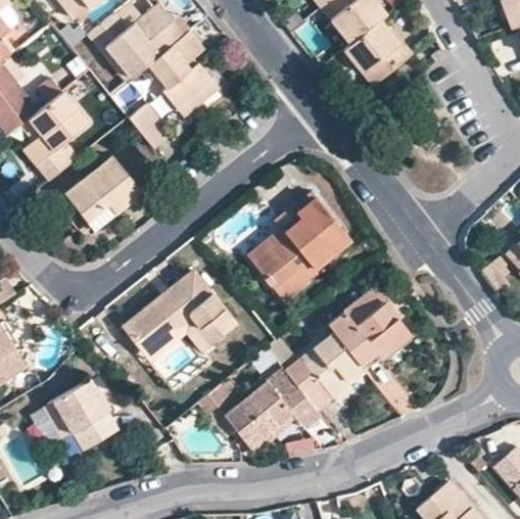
[(57,0),(73,18),(95,0),(57,0)]
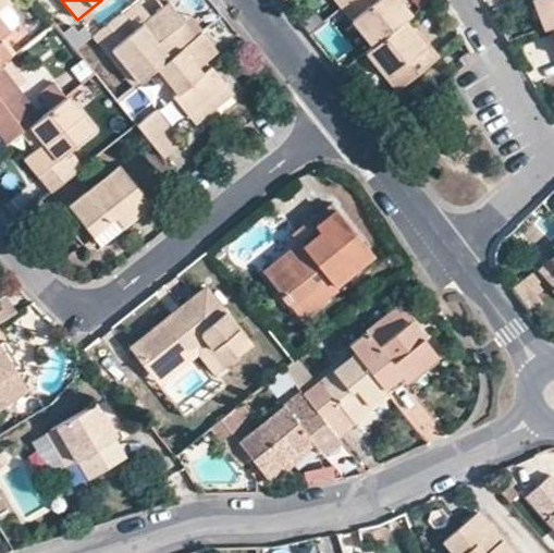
[(334,0),(316,0),(323,9),(334,0)]
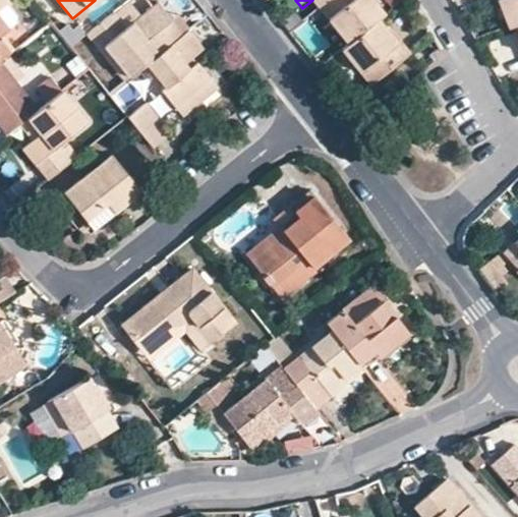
[(312,0),(321,10),(333,0),(312,0)]
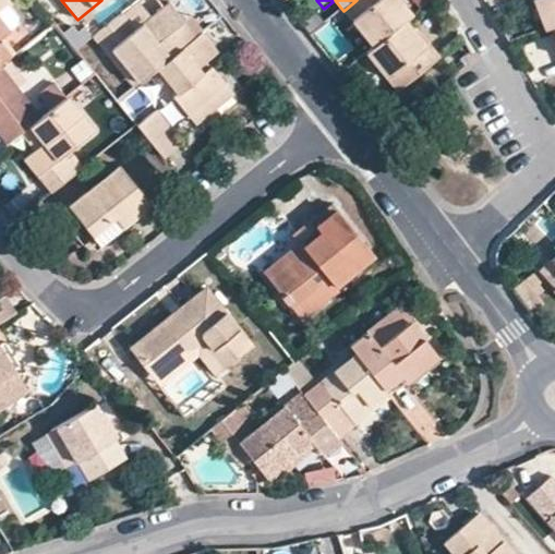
[(397,0),(357,0),(344,11),(374,49),(406,25),(413,19),(397,0)]
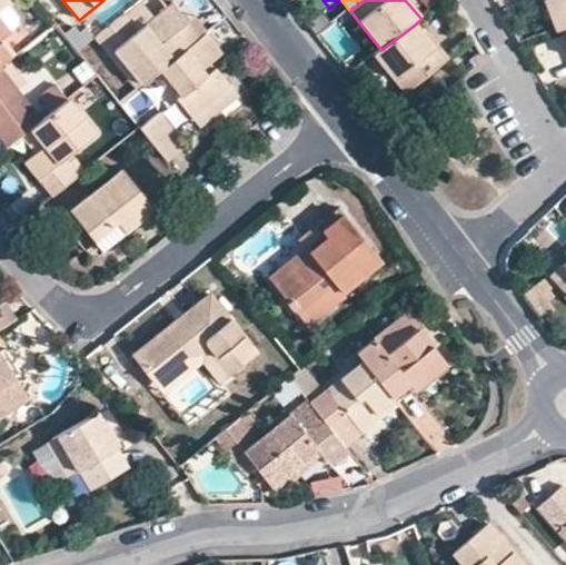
[(565,0),(545,0),(550,12),(558,33),(565,31),(565,0)]
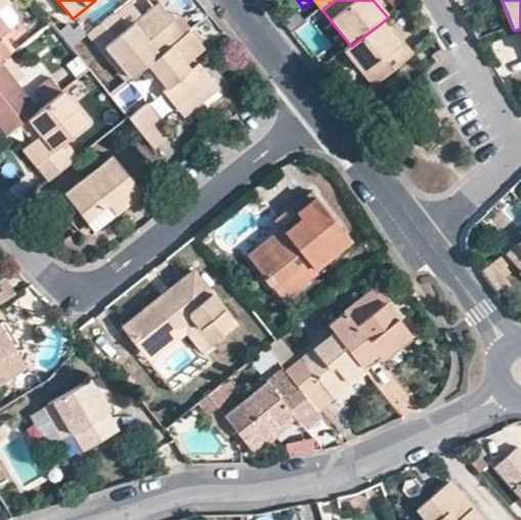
[(129,2),(115,13),(127,29),(141,17),(129,2)]
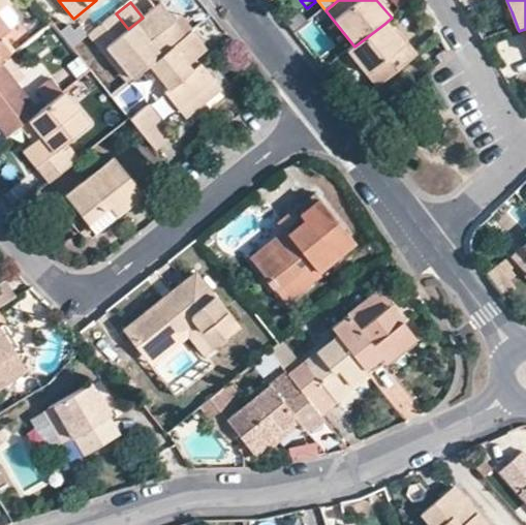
[(160,3),(143,18),(128,29),(116,13),(87,36),(101,54),(109,49),(133,80),(149,67),(186,36),(160,3)]
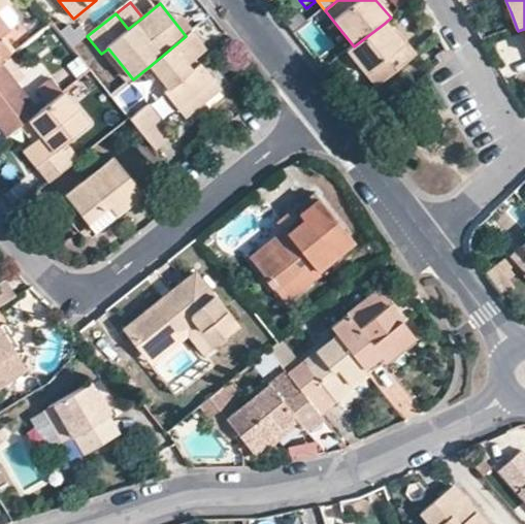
[(0,61),(9,55),(0,42),(0,35),(7,30),(0,20),(0,61)]
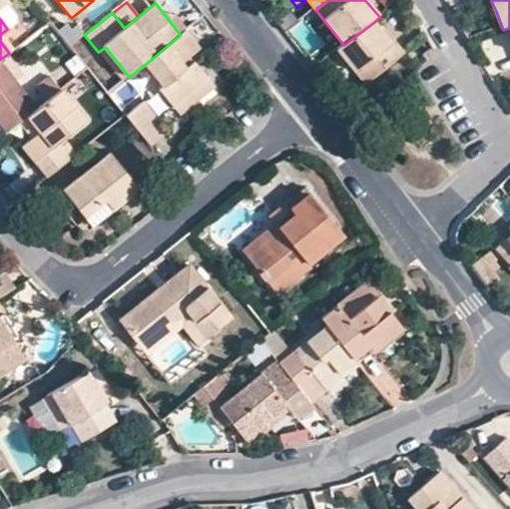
[(367,85),(400,57),(373,23),(344,45),(338,52),(354,70),(367,85)]
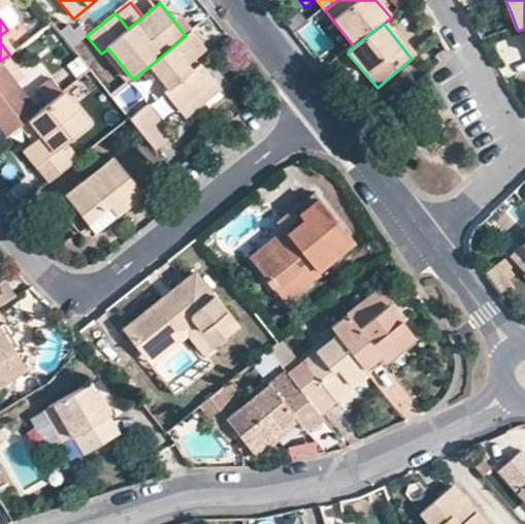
[(199,66),(190,73),(186,67),(204,52),(190,33),(186,36),(149,67),(167,90),(164,93),(178,110),(212,85),(199,66)]
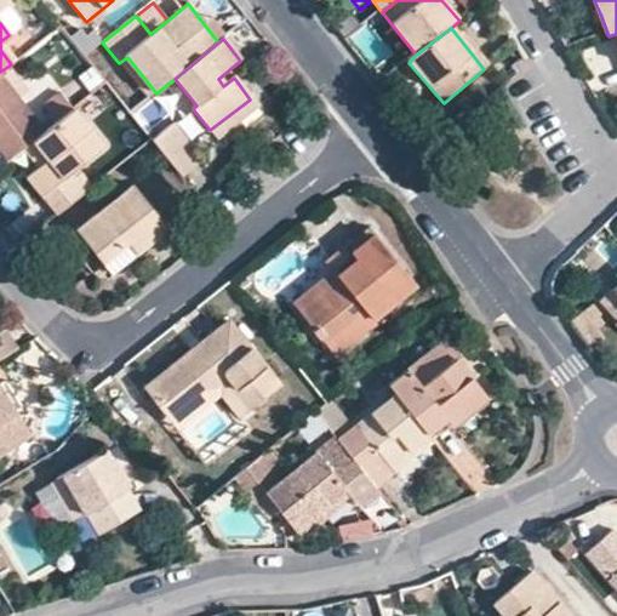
[(127,57),(119,63),(148,100),(156,93),(127,57)]
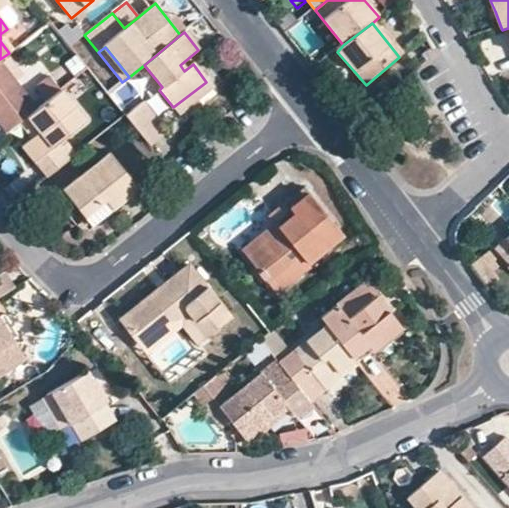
[(28,116),(36,110),(0,63),(0,124),(7,133),(28,116)]
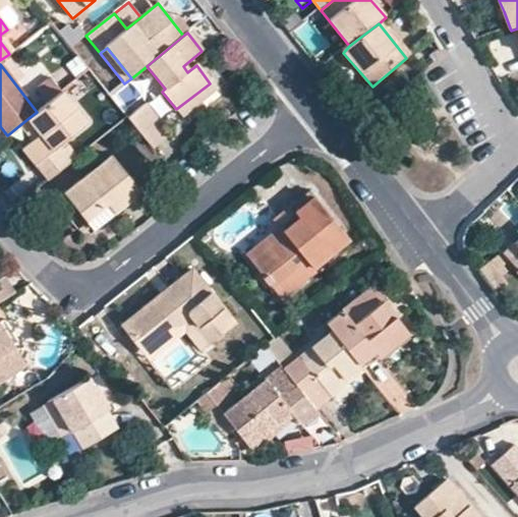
[(176,109),(182,117),(216,91),(210,83),(176,109)]
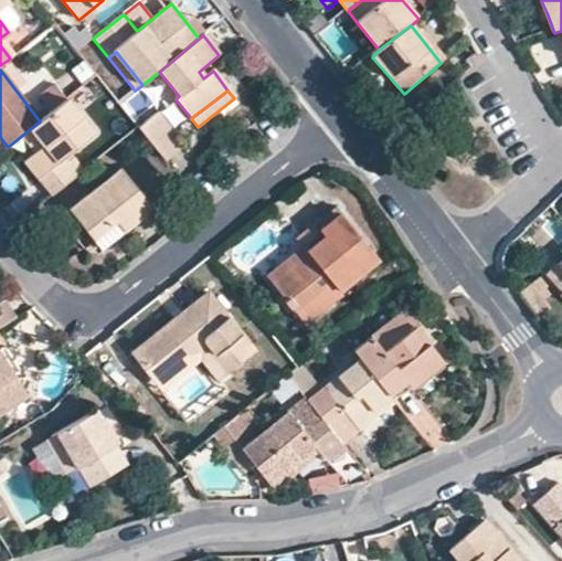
[(40,122),(31,128),(46,146),(27,163),(38,179),(40,178),(55,194),(82,171),(69,154),(93,136),(66,101),(40,122)]
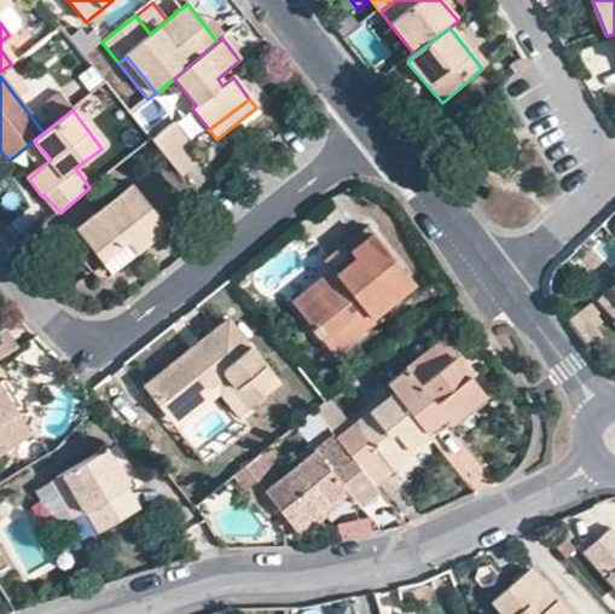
[(172,125),(152,142),(178,177),(199,158),(172,125)]
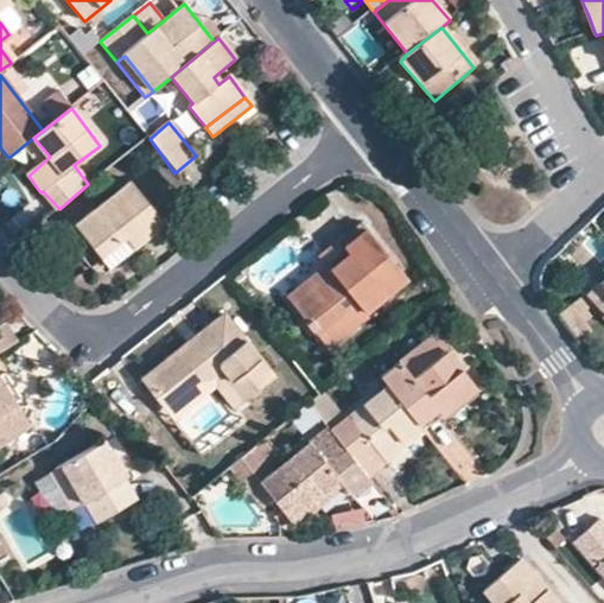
[(100,256),(122,237),(132,248),(160,226),(128,184),(76,226),(100,256)]
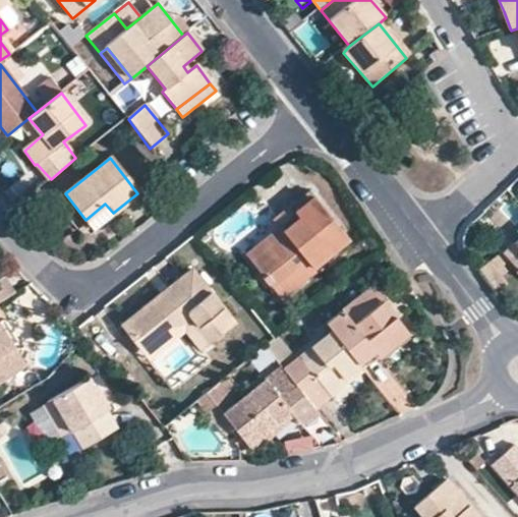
[(315,271),(311,267),(347,238),(308,190),(288,206),(296,218),(279,231),(277,227),(245,252),(281,298),(315,271)]
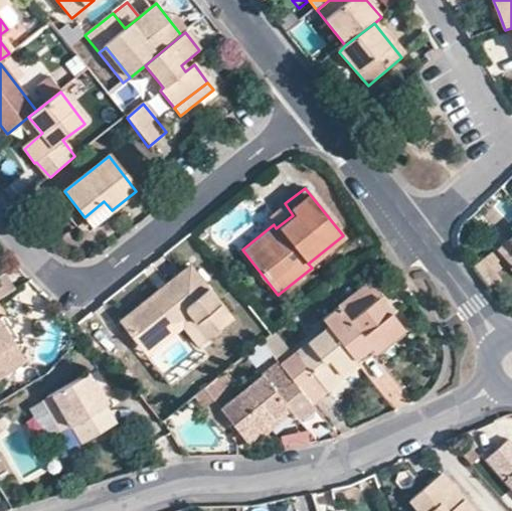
[(112,210),(104,201),(84,217),(92,226),(112,210)]
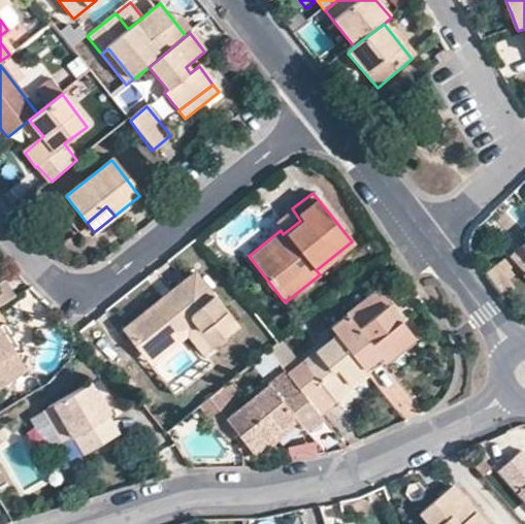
[(125,330),(143,353),(190,318),(211,347),(236,328),(194,273),(125,330)]
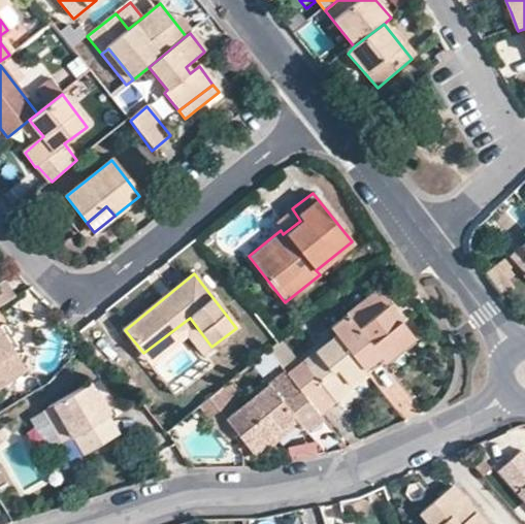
[(389,301),(379,288),(329,326),(336,335),(363,368),(378,356),(383,361),(412,337),(386,303),(389,301)]
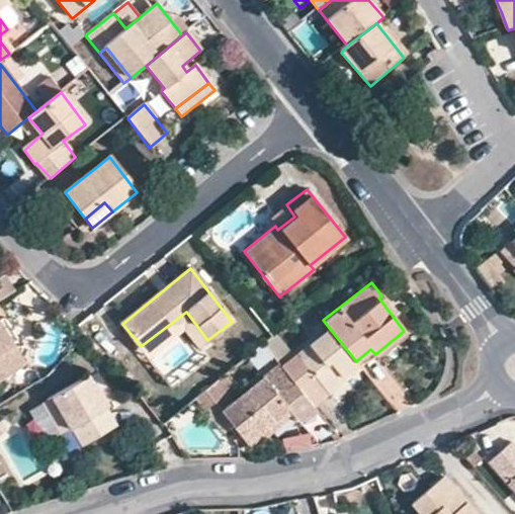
[(0,379),(25,365),(12,346),(0,323),(0,322),(6,320),(0,308),(0,379)]
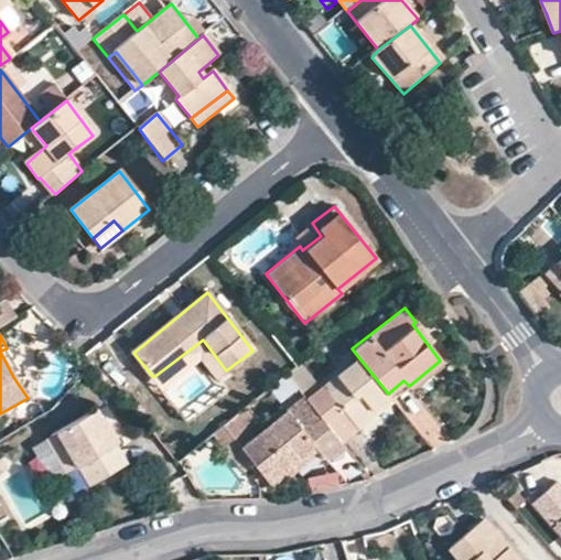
[(153,377),(162,387),(200,358),(216,378),(226,370),(203,340),(153,377)]
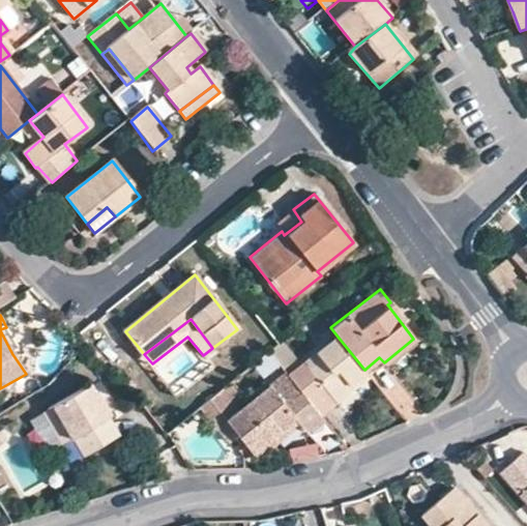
[(0,330),(12,354),(20,349),(6,327),(0,329),(0,330)]
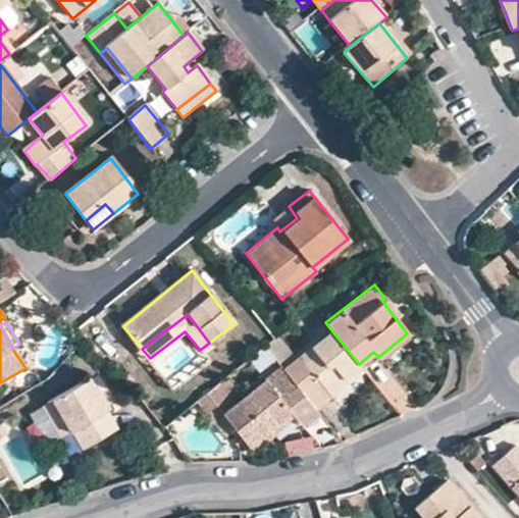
[(332,397),(329,393),(362,367),(359,364),(332,331),(283,369),(316,409),(332,397)]
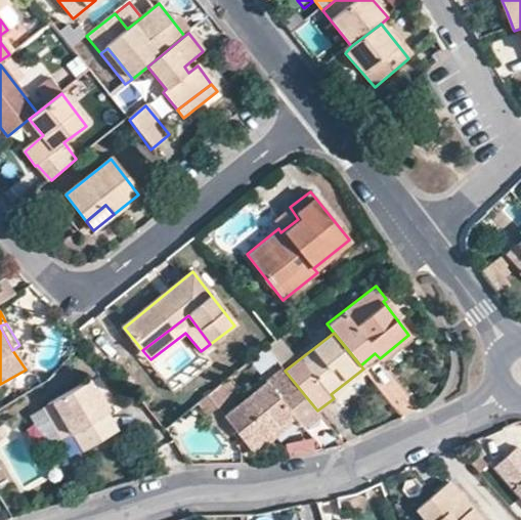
[(264,377),(295,360),(287,346),(256,361),(264,377)]
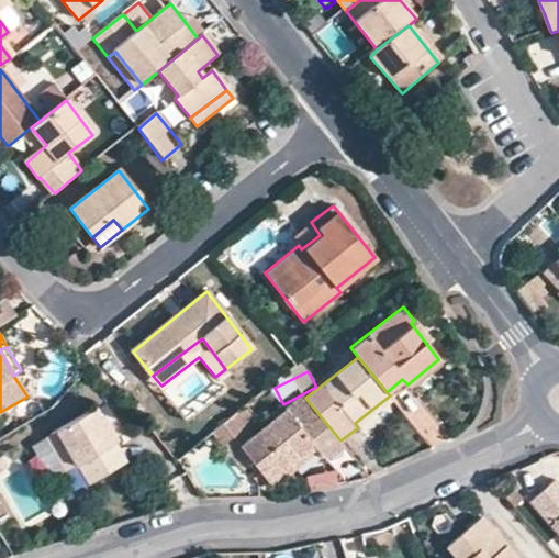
[(286,409),(288,412),(248,442),(242,448),(253,462),(268,482),(283,470),(289,477),(317,453),(325,461),(345,447),(341,441),(305,398),(303,394),(286,409)]
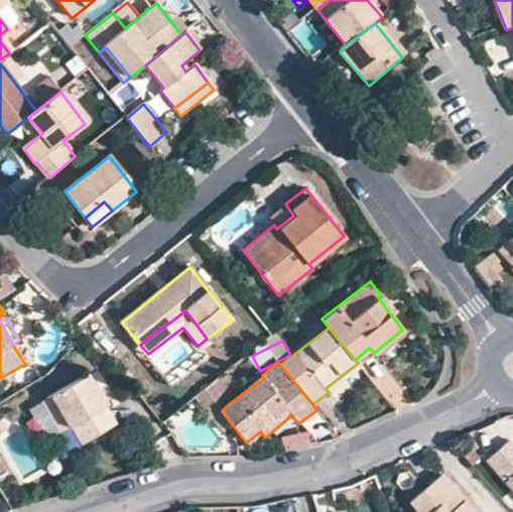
[(105,409),(108,407),(89,377),(47,401),(56,417),(61,414),(71,429),(75,426),(84,444),(115,427),(105,409)]
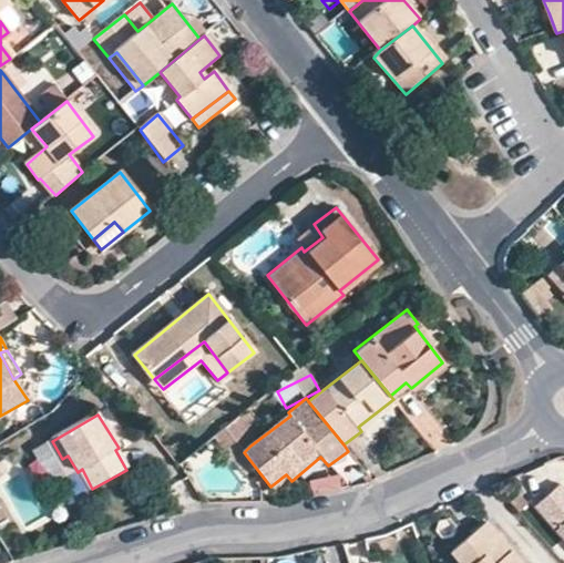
[(244,452),(250,446),(233,421),(213,438),(244,476),(255,467),(244,452)]
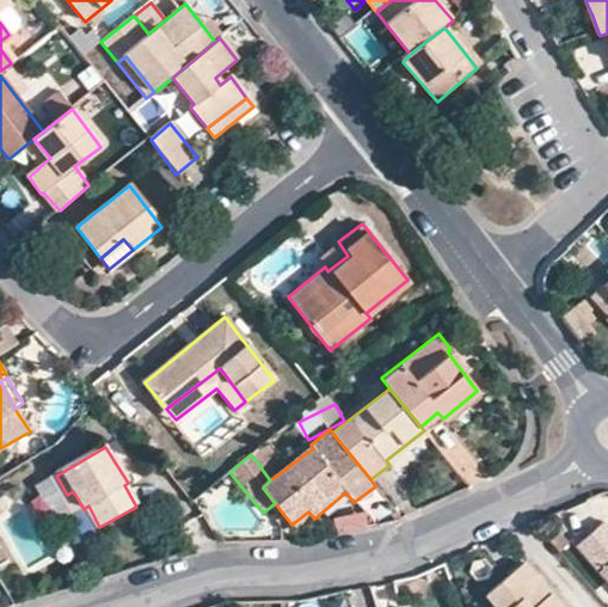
[(56,476),(50,479),(72,516),(84,509),(73,491),(67,495),(56,476)]
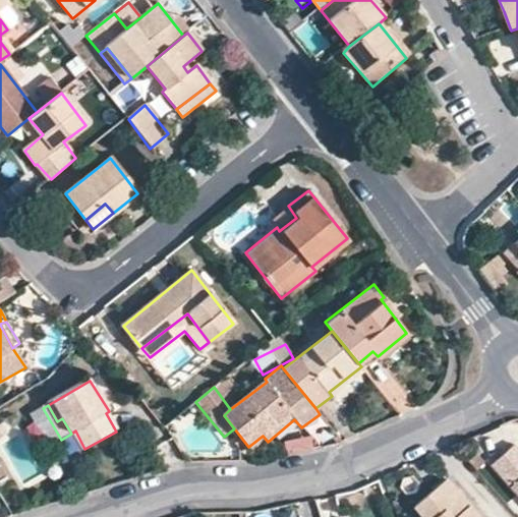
[(44,448),(61,440),(43,408),(27,417),(44,448)]
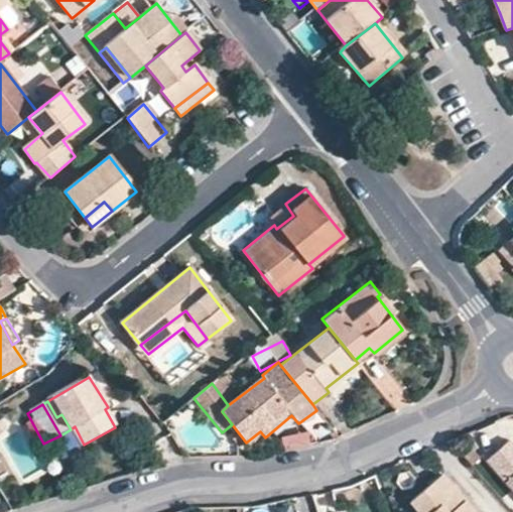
[(512,437),(511,436),(488,458),(512,486),(512,437)]
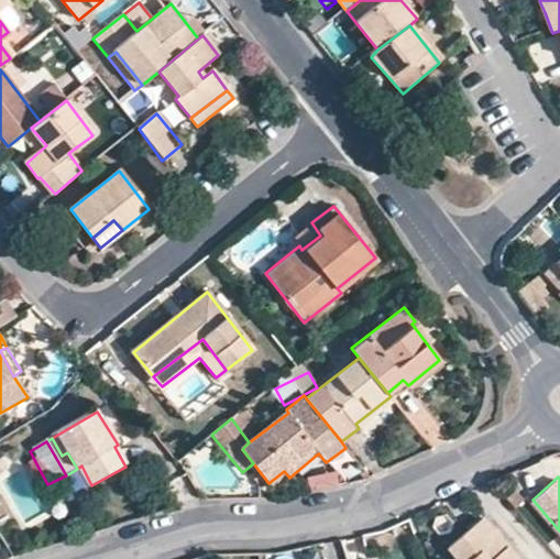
[(516,558),(482,519),(449,548),(458,558),(516,558)]
